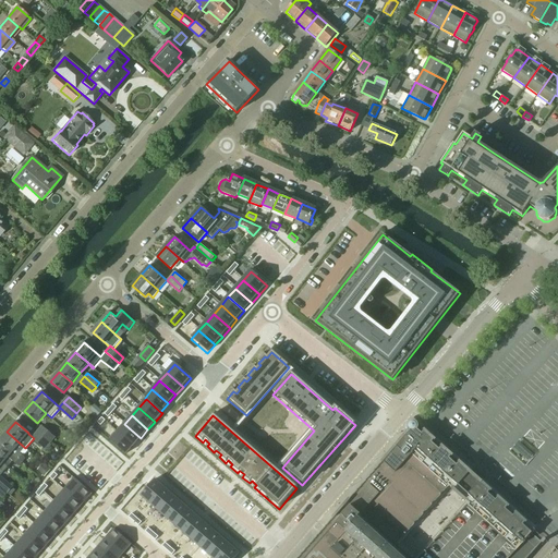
[(528,557),(542,543),(543,544),(546,541),(489,489),(461,463),(416,423),(415,422),(414,422),(413,422),(412,422),(411,422),(410,423),(409,424),(409,425),(409,426),(409,427),(410,428),(410,429),(298,557),(528,557)]
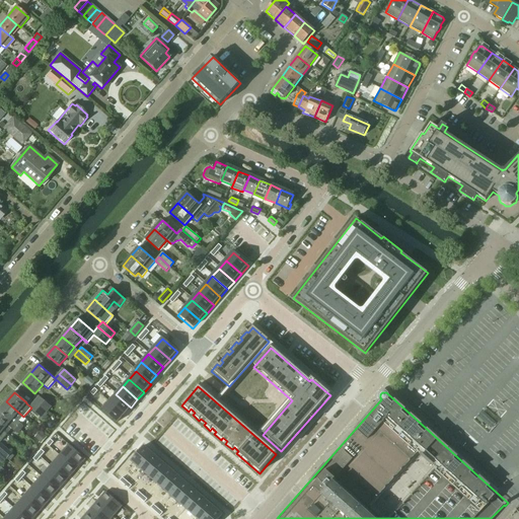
[(116,394),(108,402),(124,416),(131,408),(116,394)]
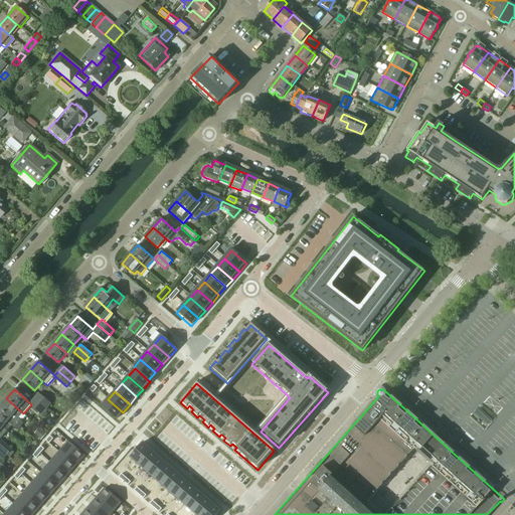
[(34,399),(46,409),(51,403),(39,393),(37,396),(34,399)]
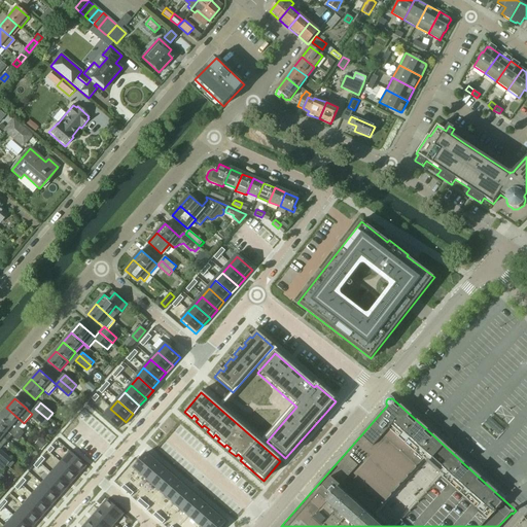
[(6,408),(0,414),(0,418),(21,436),(24,433),(19,429),(24,423),(6,408)]
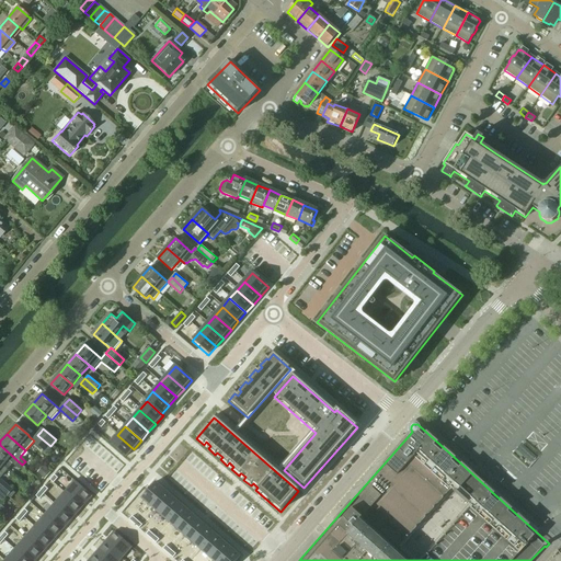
[(50,446),(37,435),(36,437),(34,439),(46,450),(50,446)]
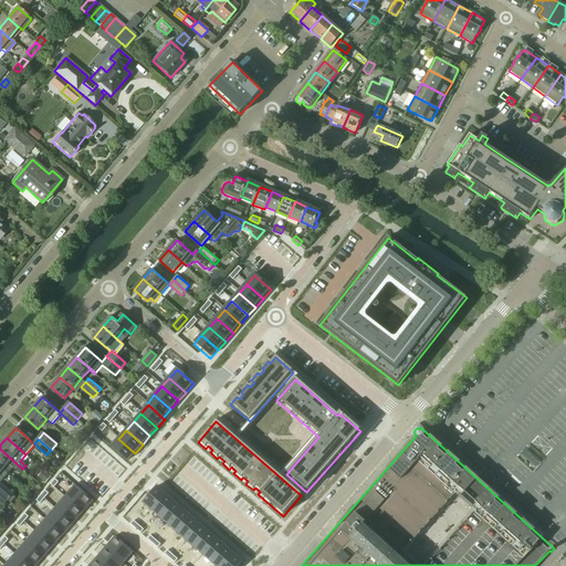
[(118,439),(111,448),(127,462),(135,453),(118,439)]
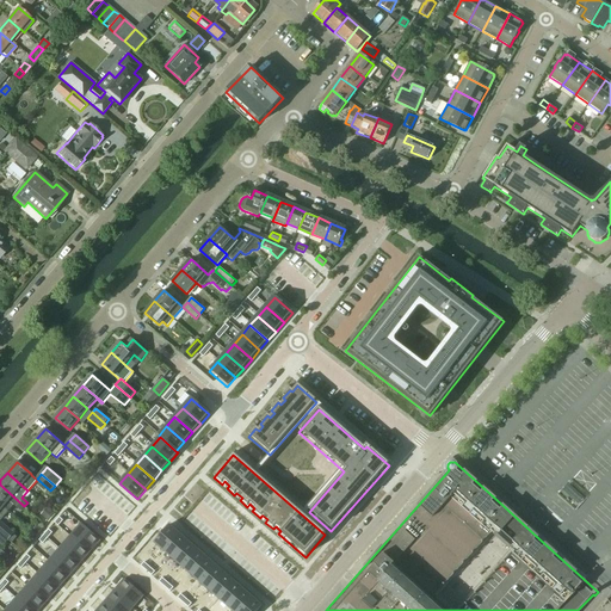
[(24,506),(0,485),(0,504),(8,511),(10,511),(14,505),(20,510),(24,506)]
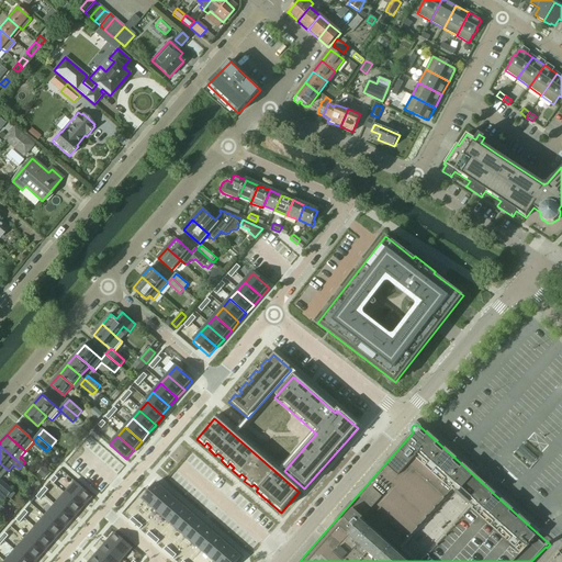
[(0,479),(8,470),(0,463),(0,490),(8,496),(12,491),(0,479)]
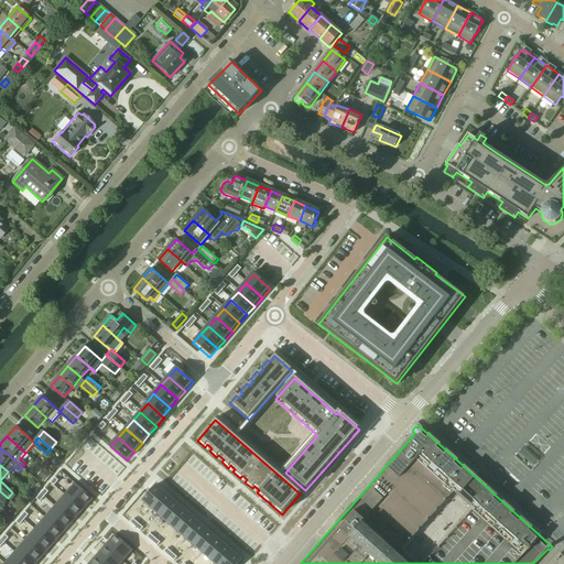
[(45,481),(51,475),(44,468),(38,475),(45,481)]
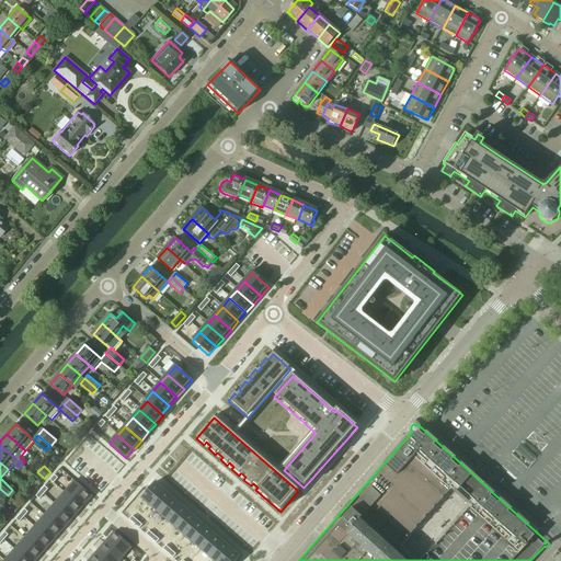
[(75,481),(64,493),(82,508),(92,496),(75,481)]
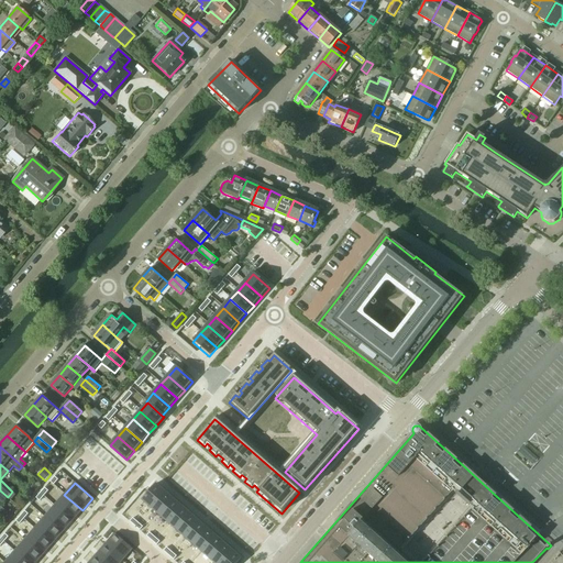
[(34,484),(30,489),(34,494),(40,488),(34,484)]
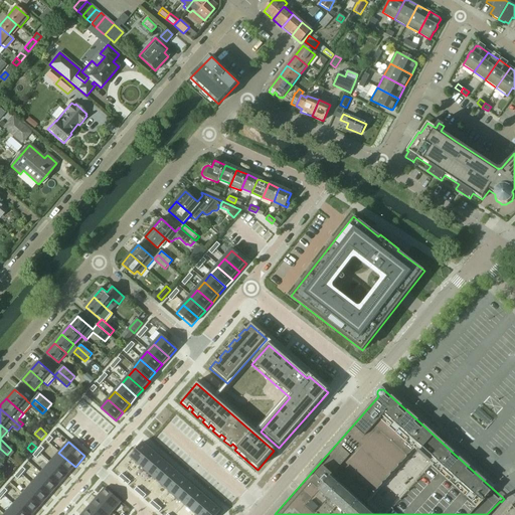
[(142,444),(129,459),(137,465),(150,451),(142,444)]
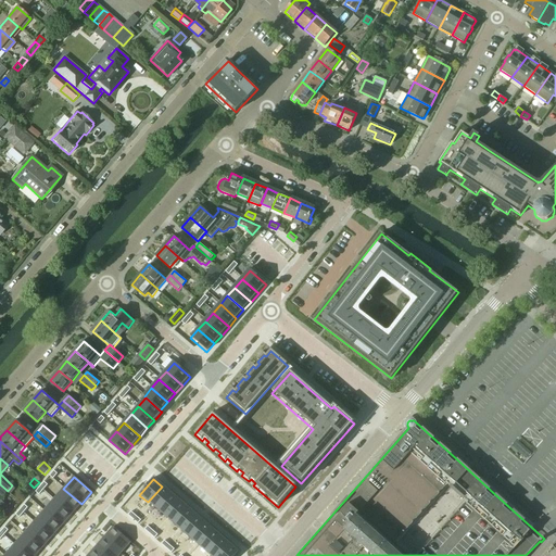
[(162,487),(148,502),(156,509),(171,493),(162,487)]
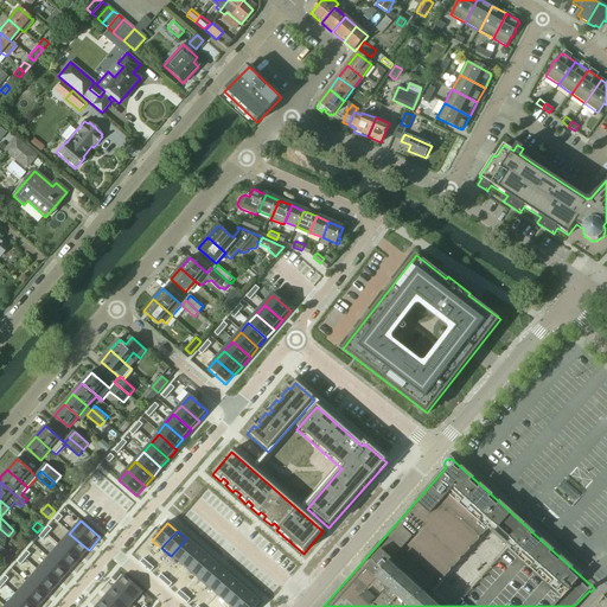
[(69,534),(58,545),(77,562),(89,550),(69,534)]
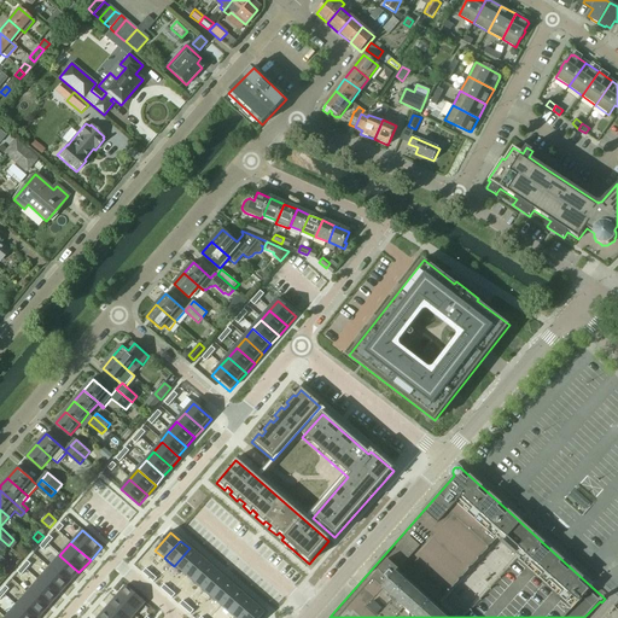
[(190,548),(174,566),(184,575),(199,557),(190,548)]
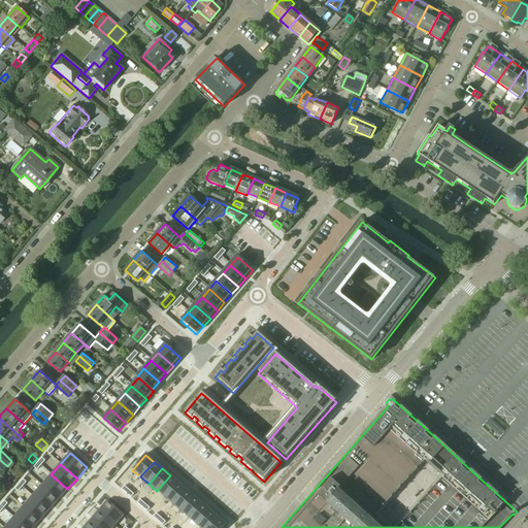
[(51,474),(41,485),(58,500),(67,489),(51,474)]
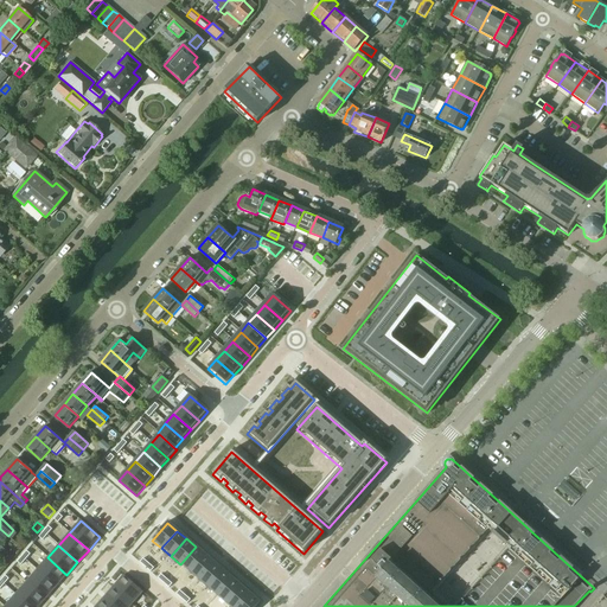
[(196,547),(180,564),(189,573),(204,555),(196,547)]
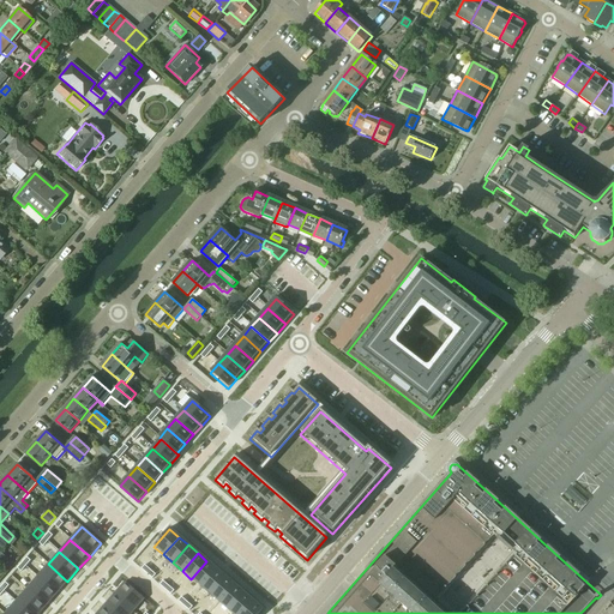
[(6,557),(1,563),(10,570),(14,563),(6,557)]
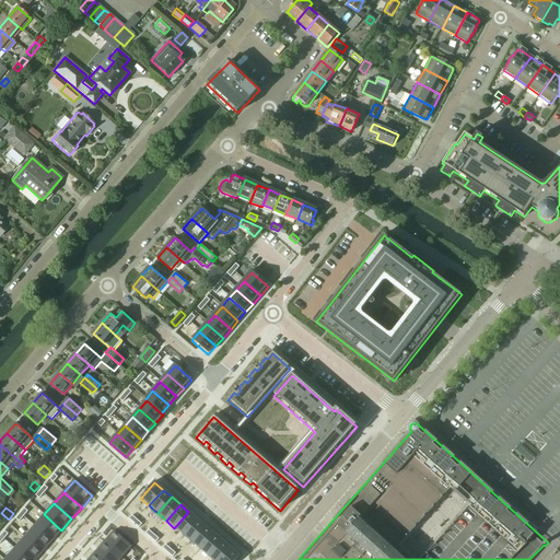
[(188,512),(174,528),(183,536),(197,520),(188,512)]
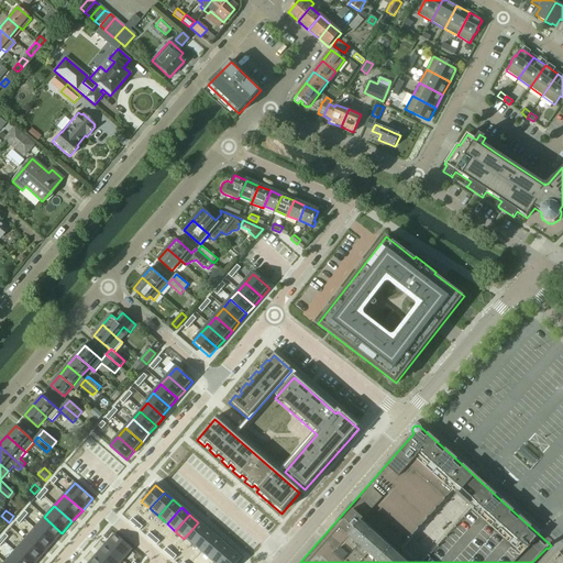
[(44,517),(34,529),(52,544),(62,533),(44,517)]
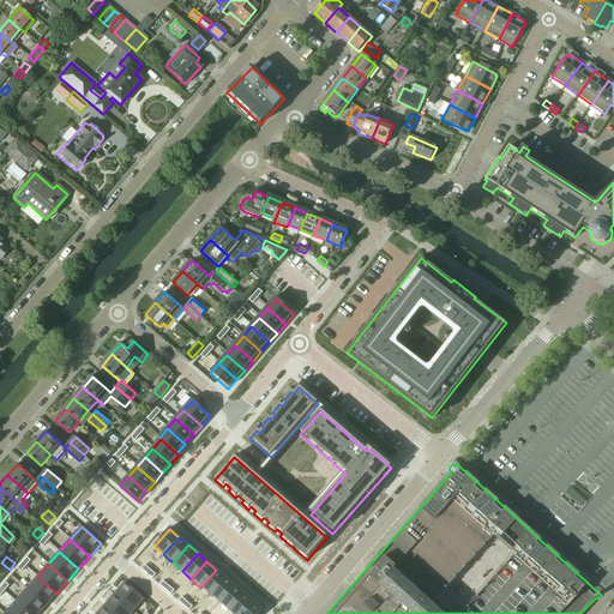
[(216,570),(200,588),(210,595),(226,578),(216,570)]
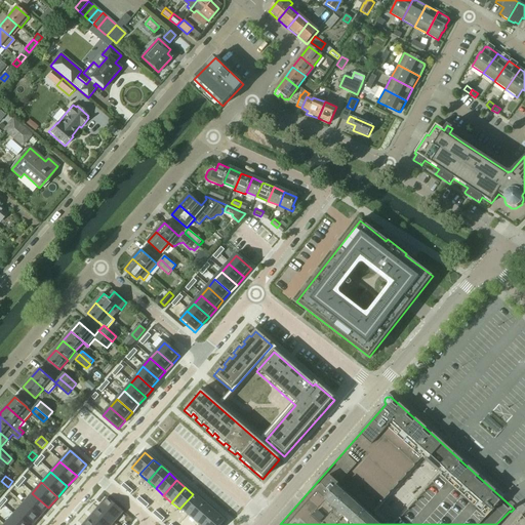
[(32,493),(23,503),(39,518),(48,508),(32,493)]
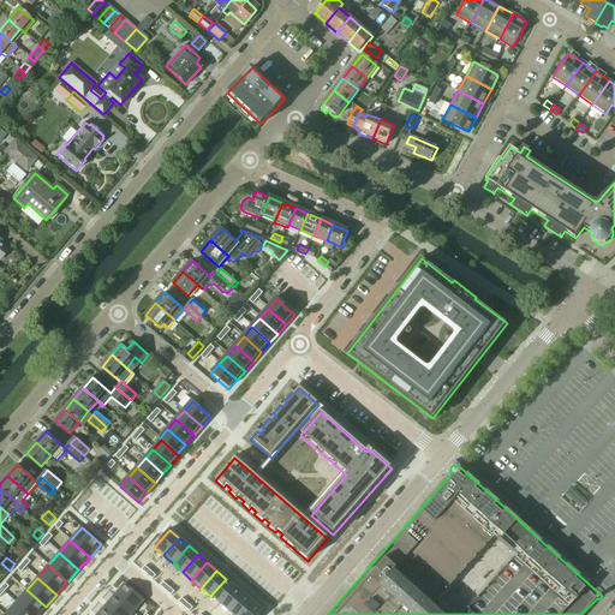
[(226,579),(210,596),(220,604),(236,586),(226,579)]
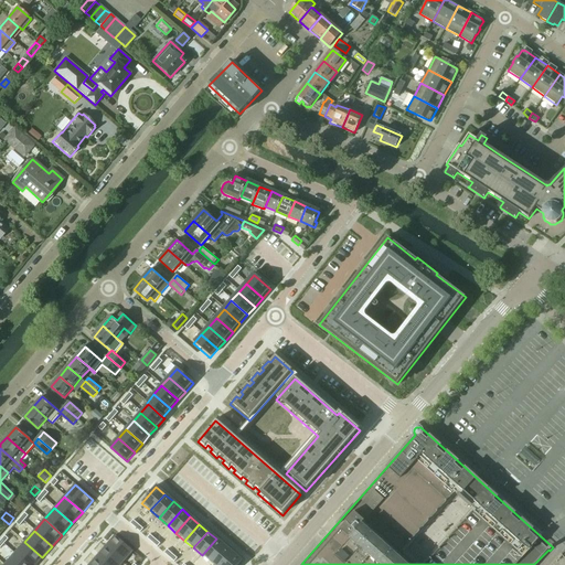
[(115,536),(105,547),(123,564),(132,552),(115,536)]
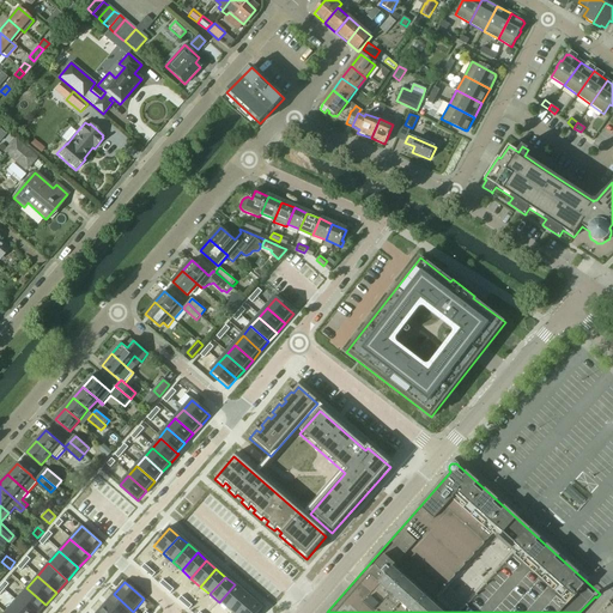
[(235,584),(219,602),(228,611),(243,593),(235,584)]
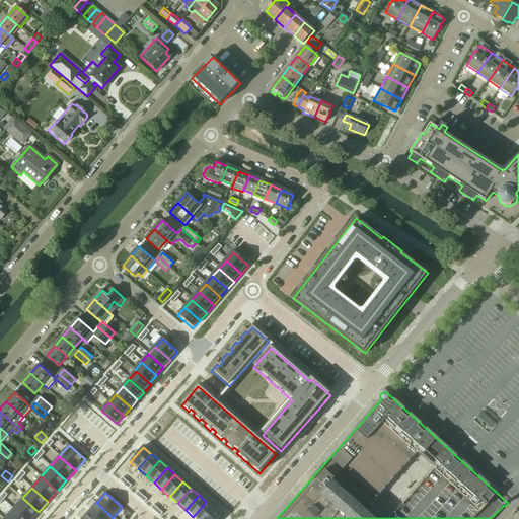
[(22,498),(13,509),(24,518),(32,518),(39,512),(22,498)]
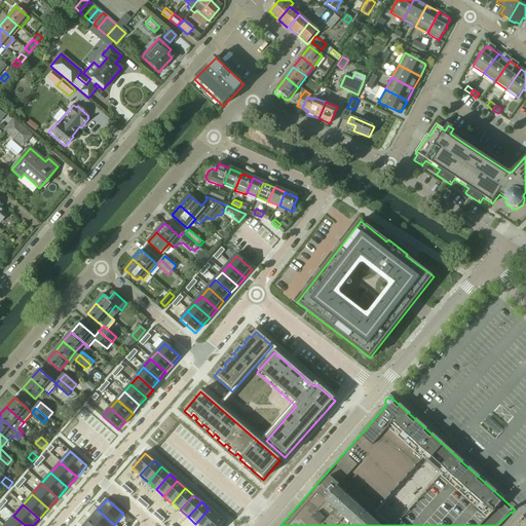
[(209,509),(195,524),(197,525),(208,525),(217,516),(209,509)]
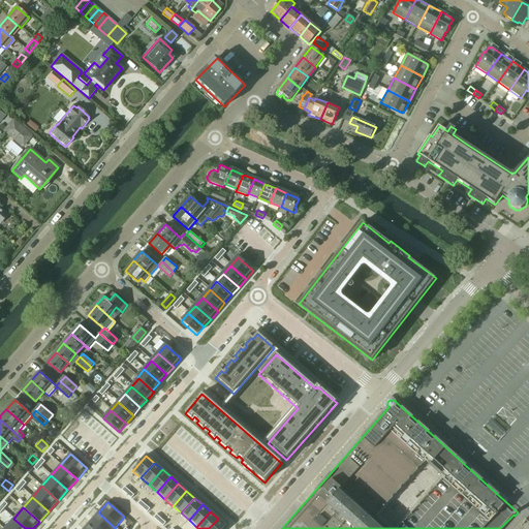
[(98,512),(88,524),(94,528),(113,528),(115,528),(98,512)]
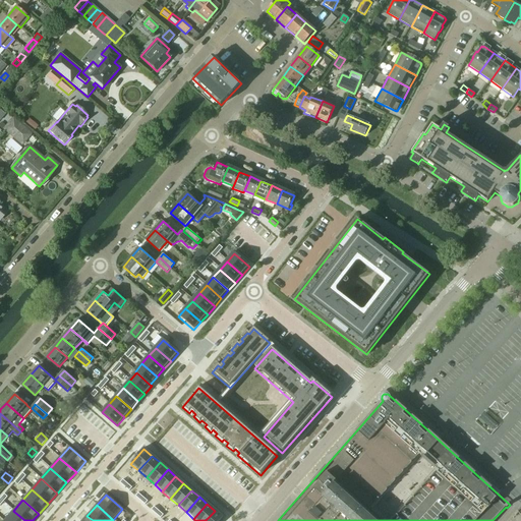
[(24,520),(13,511),(3,520),(24,520)]
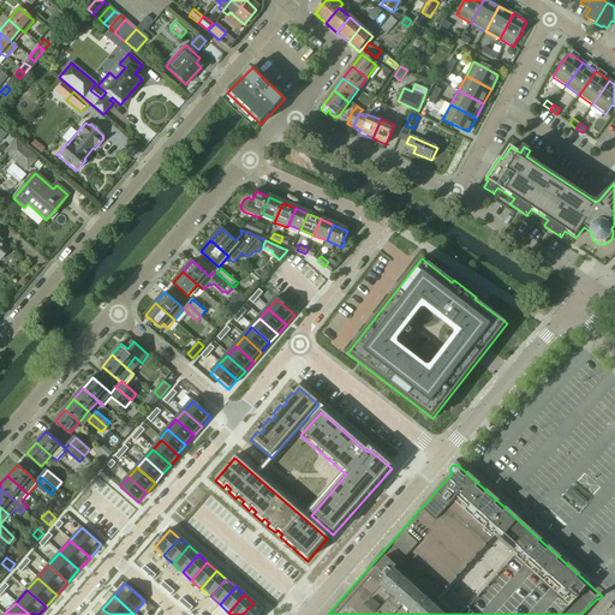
[(254,603),(243,614),(258,614),(263,611),(254,603)]
